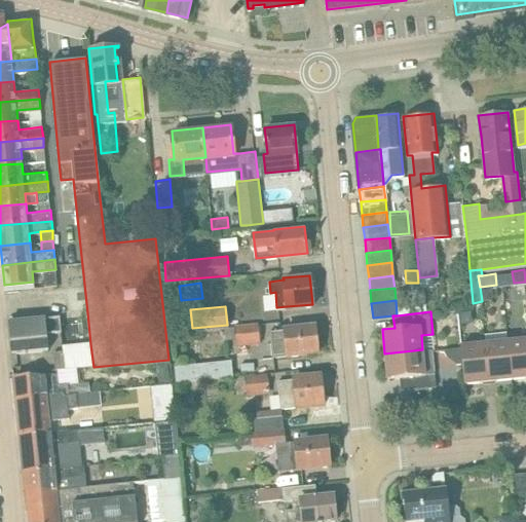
[(11,351),(48,348),(46,331),(61,330),(60,314),(8,321),(11,351)]
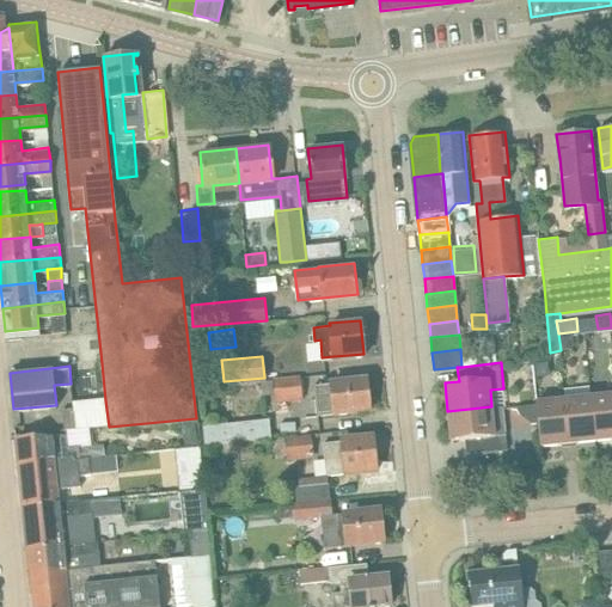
[(301,375),(275,378),(276,392),(276,397),(304,394),(301,375)]
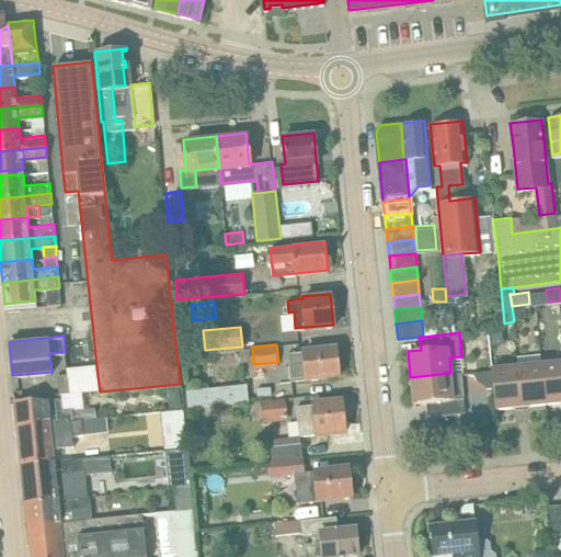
[(252,347),(240,348),(241,361),(253,360),(252,347)]
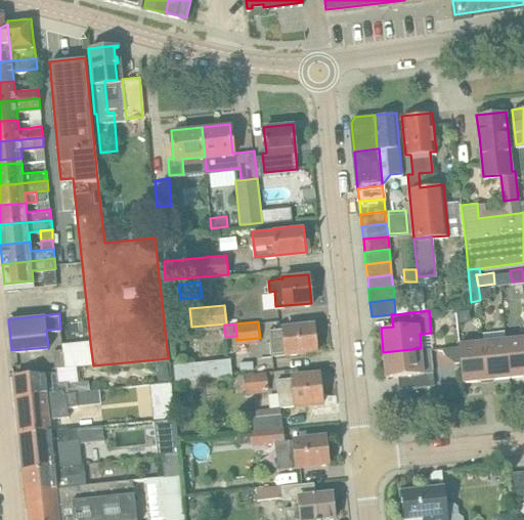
[(272,354),(287,352),(316,349),(313,323),(284,327),(284,328),(269,329),(272,354)]
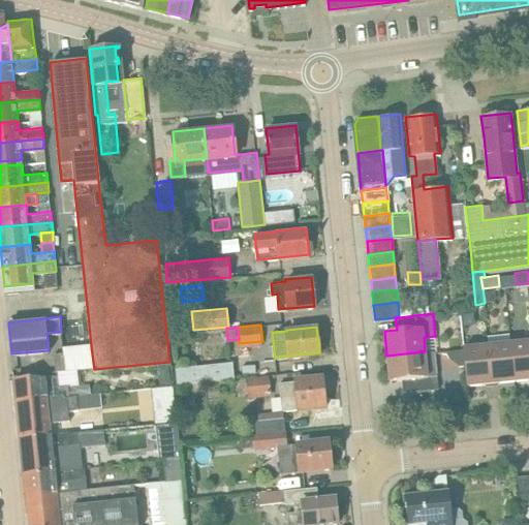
[(528,339),(510,341),(515,379),(528,377),(528,339)]
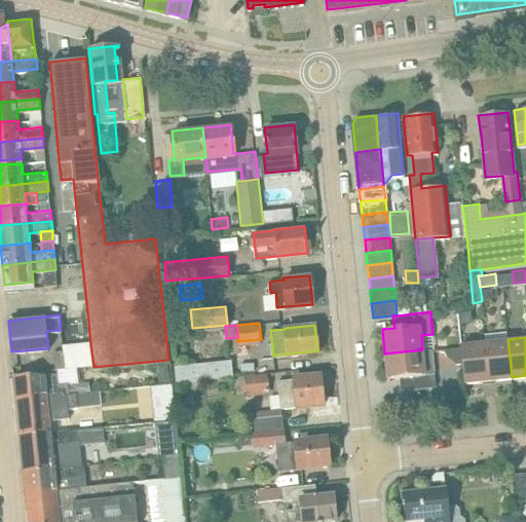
[(512,377),(508,339),(485,341),(488,379),(512,377)]
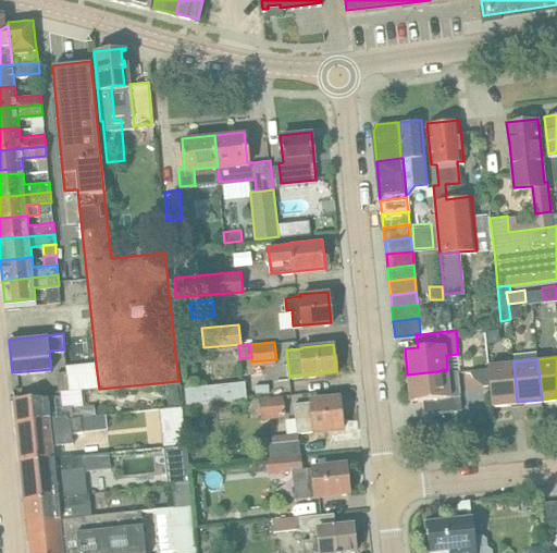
[(517,402),(514,361),(487,365),(487,366),(490,382),(492,404),(517,402)]
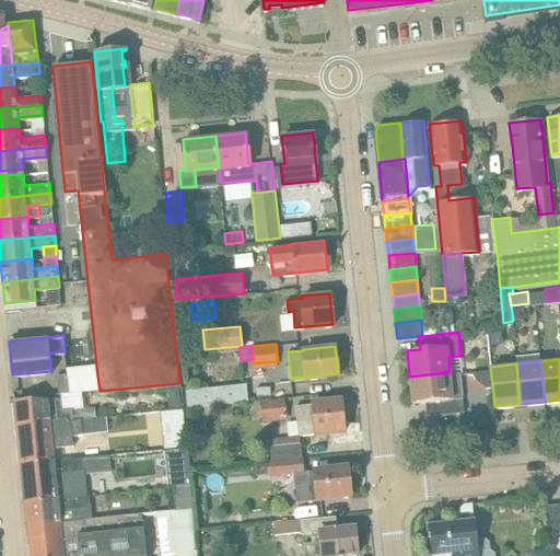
[(492,384),(490,368),(477,369),(477,375),(489,384),(492,384)]
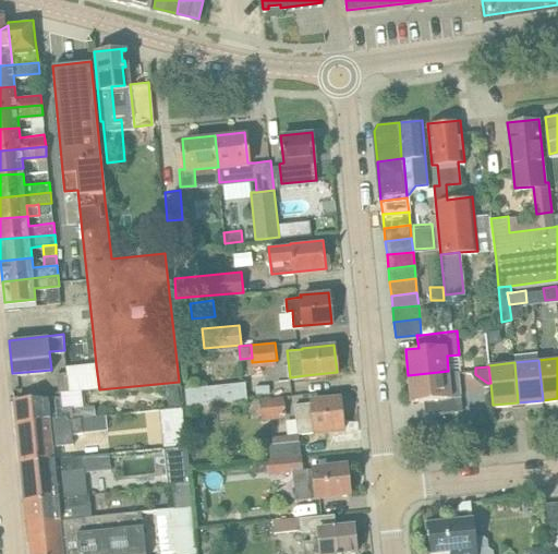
[(67,370),(56,371),(58,389),(69,388),(67,370)]
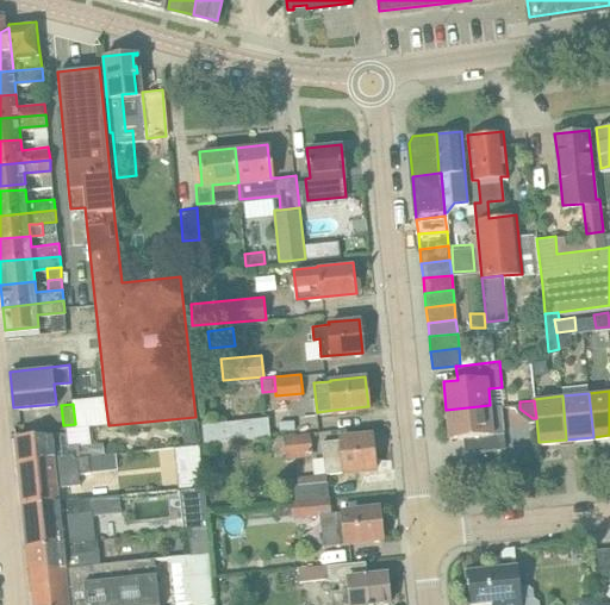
[(500,404),(490,405),(446,410),(449,437),(464,436),(465,450),(505,446),(504,435),(500,404)]
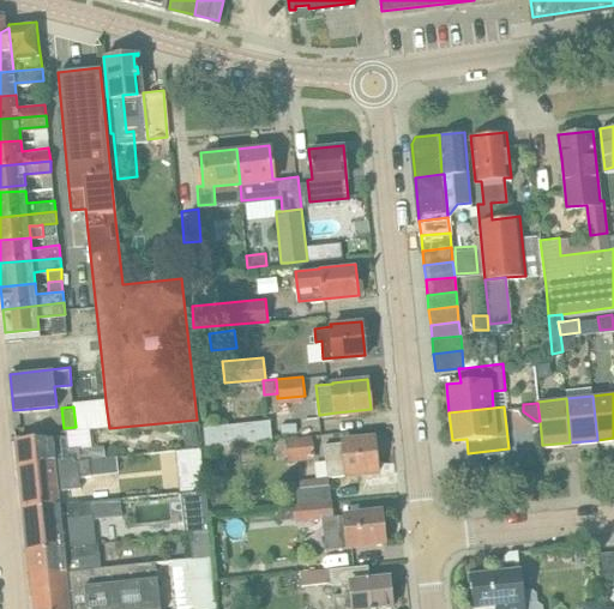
[(236,421),(203,424),(204,442),(272,436),(270,417),(236,421)]
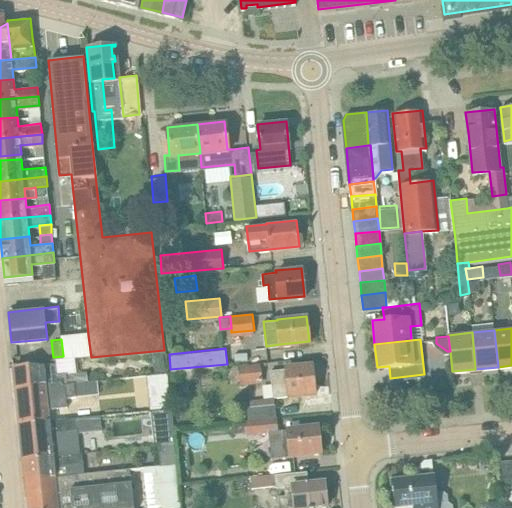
[(86,369),(65,371),(55,373),(54,361),(13,365),(15,387),(74,380),(87,379),(86,369)]
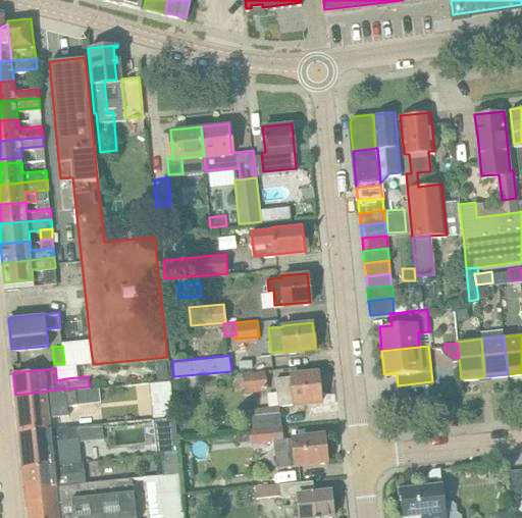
[(278,404),(295,403),(320,400),(317,371),(292,373),(292,375),(275,377),(278,404)]
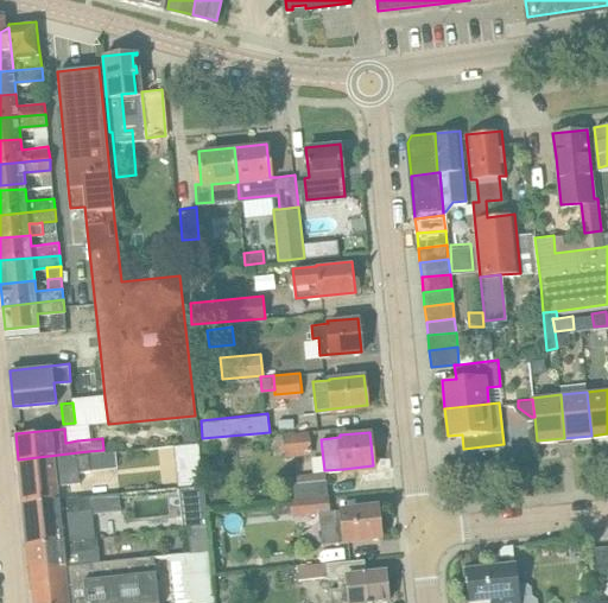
[(311,433),(285,435),(286,454),(312,452),(311,433)]
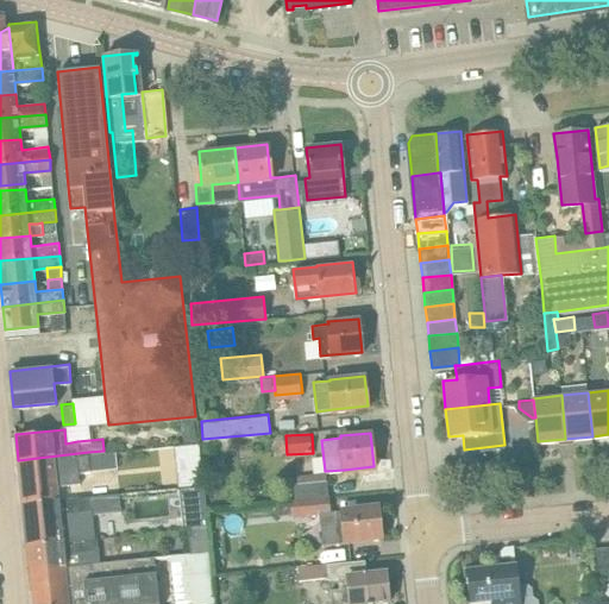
[(183,441),(171,442),(176,485),(202,483),(198,440),(183,441)]
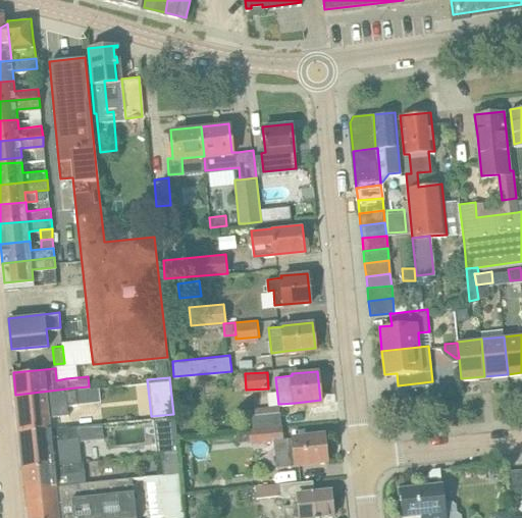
[(75,387),(15,395),(19,430),(50,427),(47,401),(76,398),(75,387)]
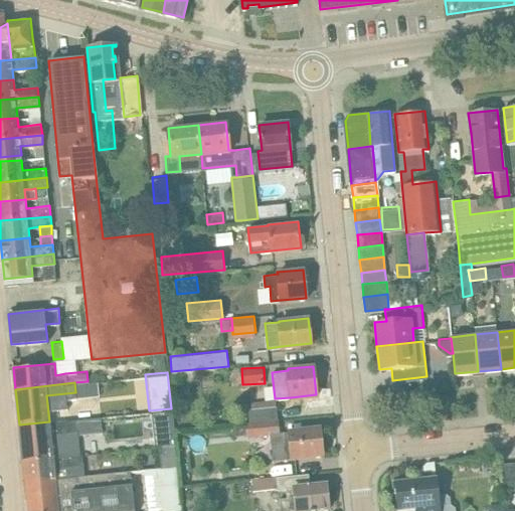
[(251,420),(279,417),(278,404),(250,406),(251,420)]
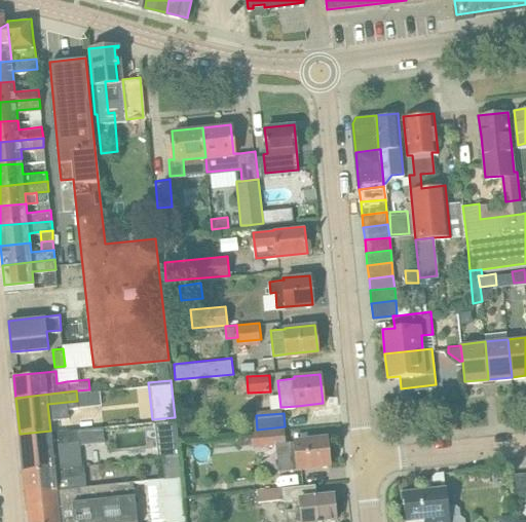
[(175,417),(152,419),(156,456),(160,456),(179,454),(175,417)]
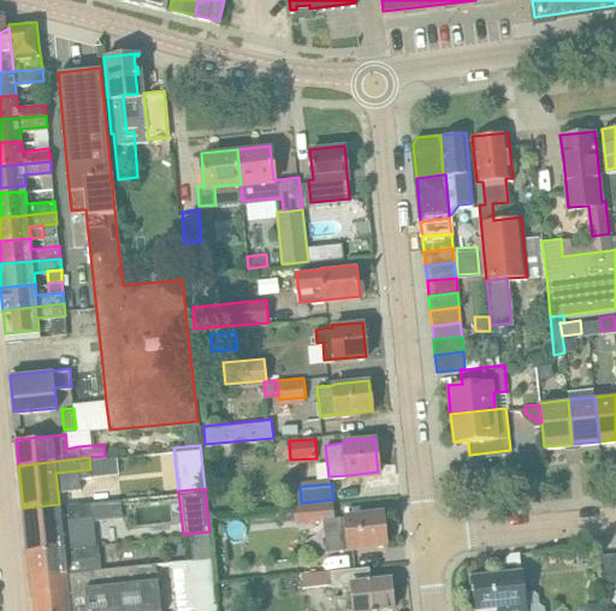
[(333,499),(301,503),(297,503),(298,520),(335,516),(333,499)]
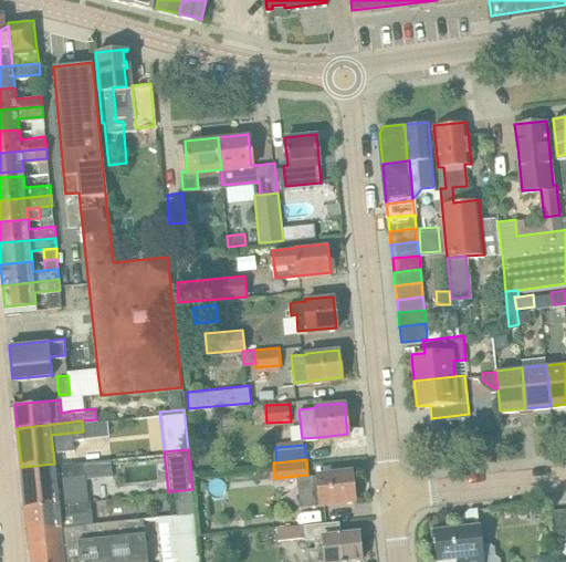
[(77,461),(54,464),(21,467),(24,506),(59,502),(55,474),(79,471),(77,461)]
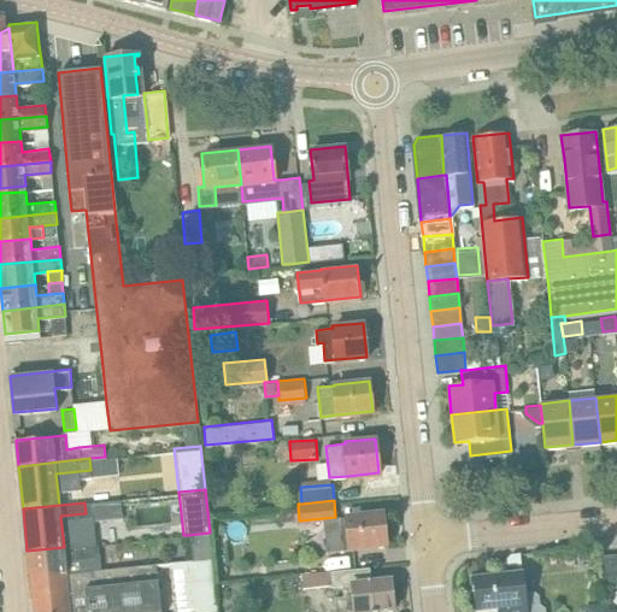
[(350,548),(387,543),(383,512),(346,516),(350,548)]
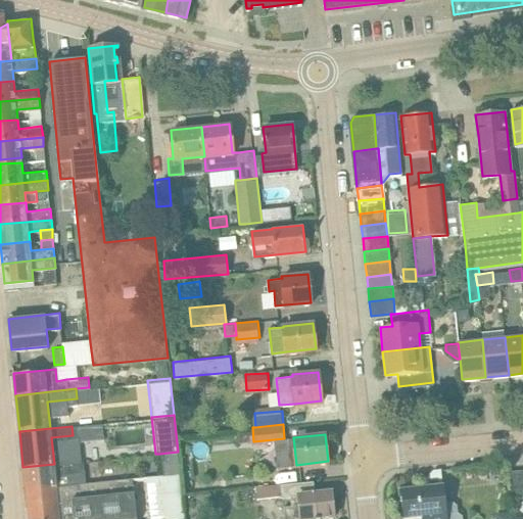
[(75,461),(54,464),(22,467),(26,487),(56,484),(55,473),(76,470),(75,461)]
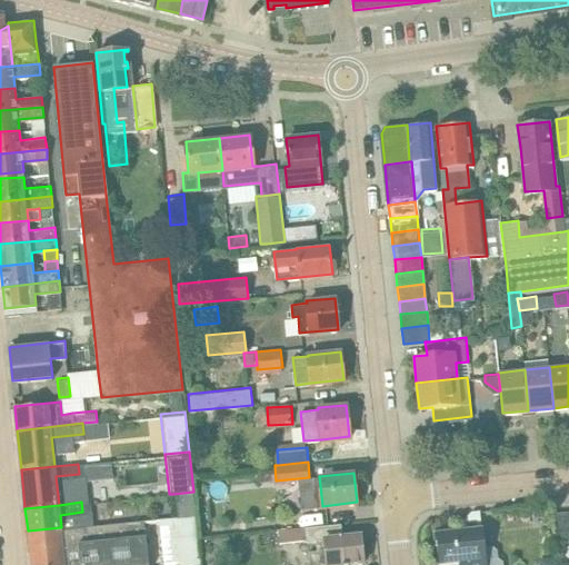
[(471,509),(462,519),(463,529),(481,527),(479,509),(471,509)]
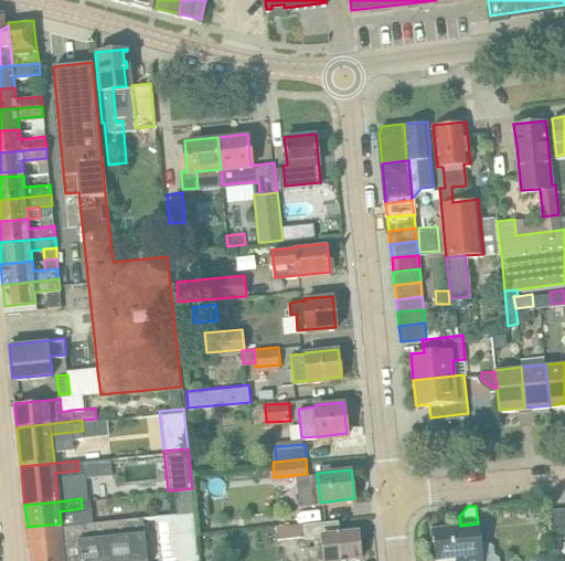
[(552,537),(564,535),(564,506),(550,508),(552,537)]
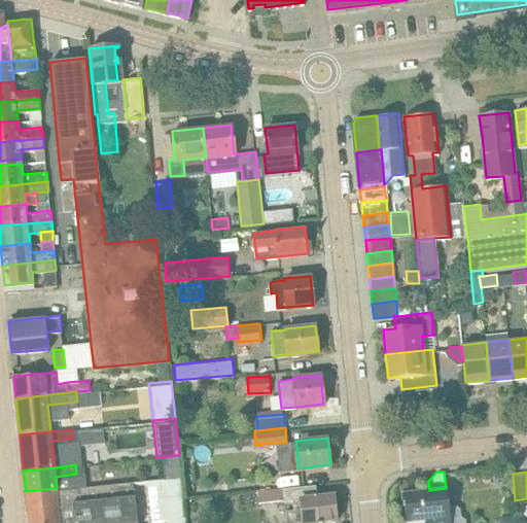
[(138,522),(168,522),(173,522),(185,521),(187,521),(182,475),(134,480),(138,522)]
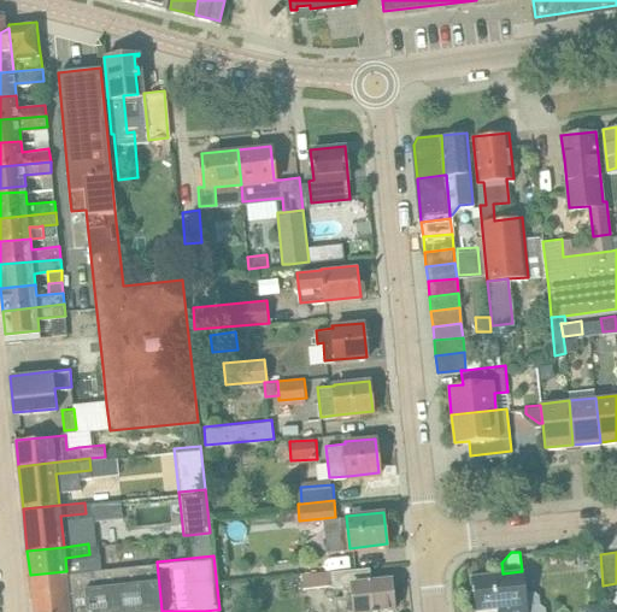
[(393,608),(391,578),(371,580),(369,565),(301,572),(303,587),(333,584),(333,586),(342,584),(344,595),(334,595),(335,611),(359,611),(372,611),(371,611),(377,611),(377,610),(393,608)]
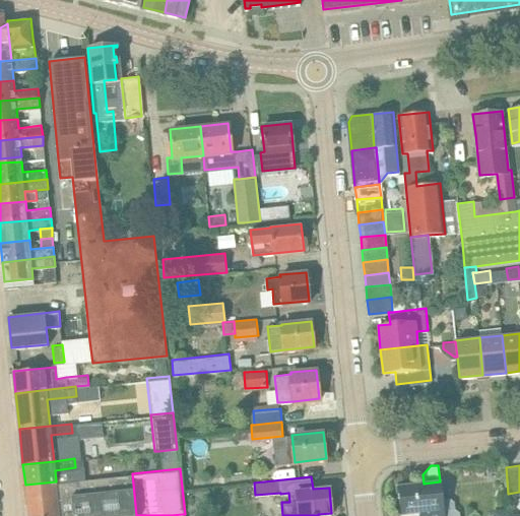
[(56,481),(25,485),(26,500),(57,497),(56,481)]
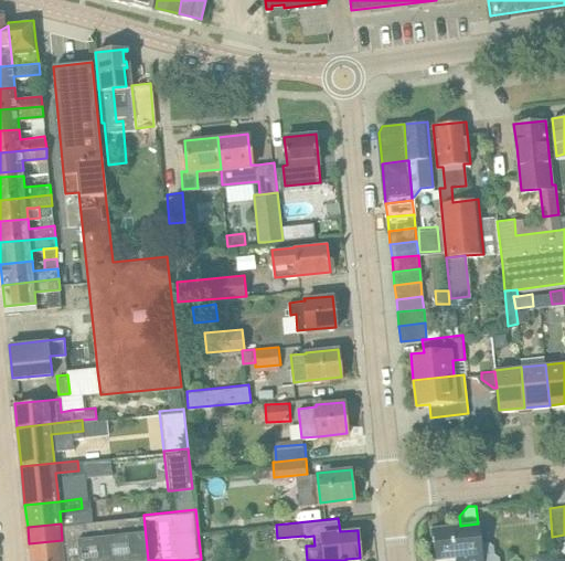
[(461,560),(499,560),(499,556),(494,551),(482,552),(480,524),(478,524),(460,526),(444,527),(444,528),(435,539),(434,539),(436,559),(461,556),(461,560)]
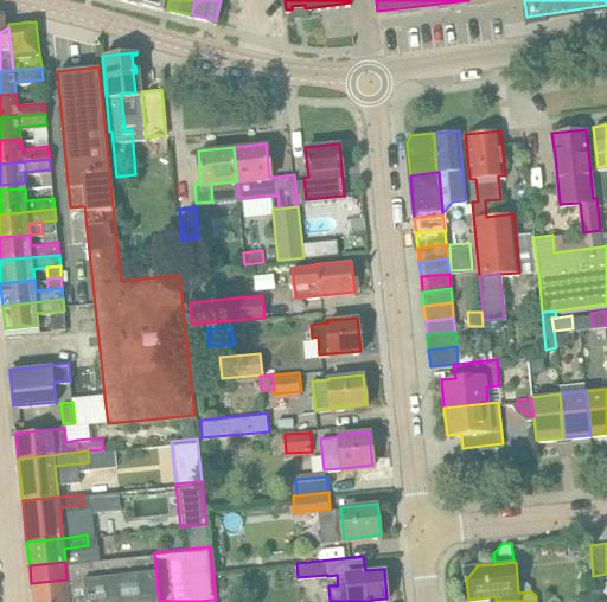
[(158,601),(155,570),(66,580),(31,583),(32,601),(158,601)]
